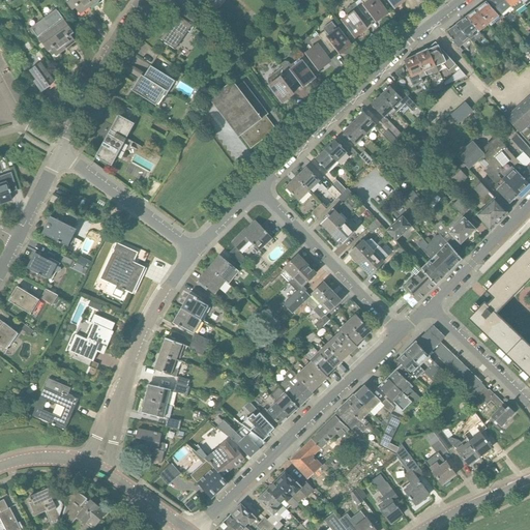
[(81,15),(91,7),(85,0),(64,0),(72,10),(76,8),(81,15)]
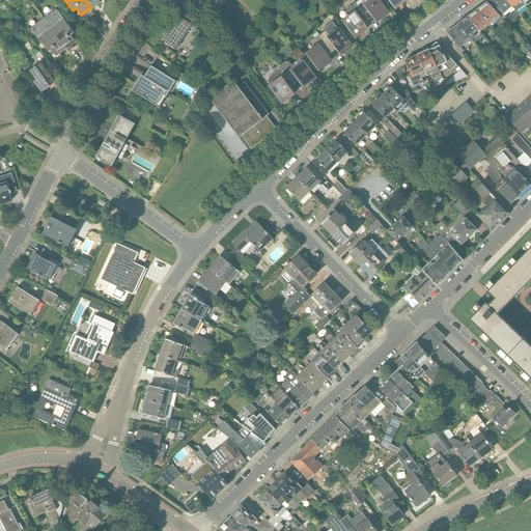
[(301,10),(309,4),(305,0),(301,0),(296,4),(301,10)]
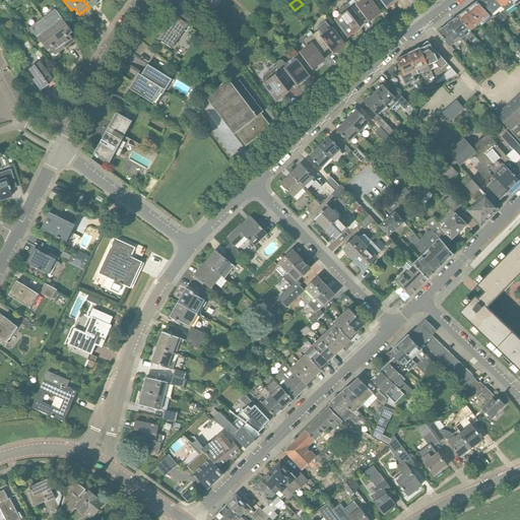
[(350,5),(356,15),(361,20),(366,16),(370,21),(380,13),(370,0),(352,0),(354,2),(350,5)]
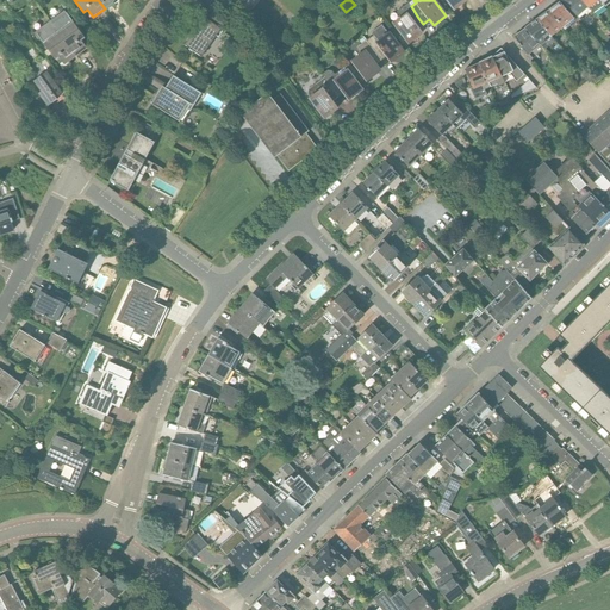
[(582,18),(590,11),(582,0),(565,0),(562,1),(582,22),(583,19),(582,18)]
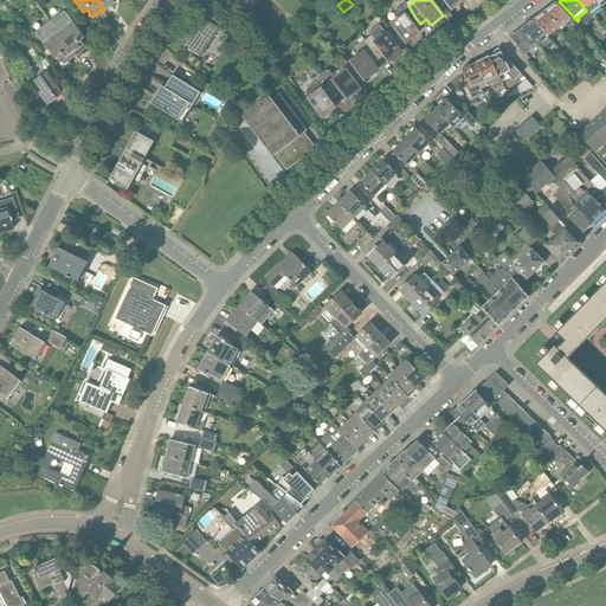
[(578,0),(586,11),(590,14),(591,13),(592,15),(593,14),(593,15),(603,8),(595,0),(578,0)]
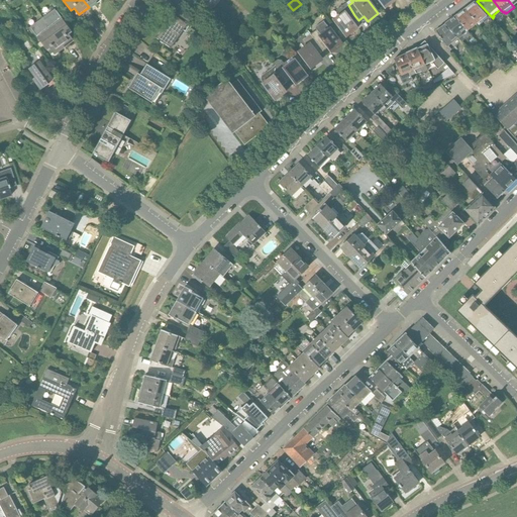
[(354,15),(348,5),(348,6),(346,3),(336,10),(340,16),(334,20),(346,36),(357,28),(350,18),(354,15)]
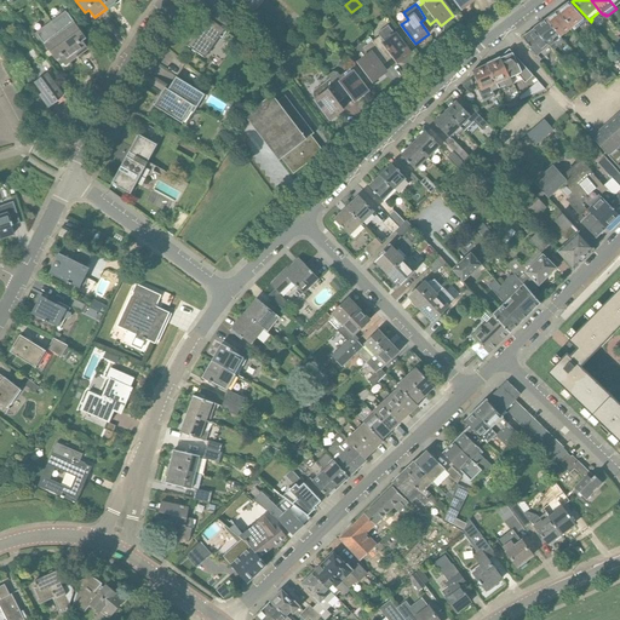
[(560,11),(573,28),(575,30),(583,24),(581,22),(584,19),(569,4),(560,11)]
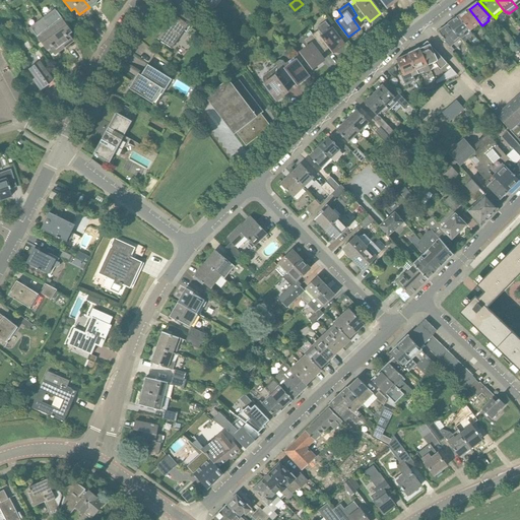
[(174,14),(157,39),(169,46),(177,35),(179,36),(183,29),(186,33),(195,19),(181,9),(177,16),(174,14)]
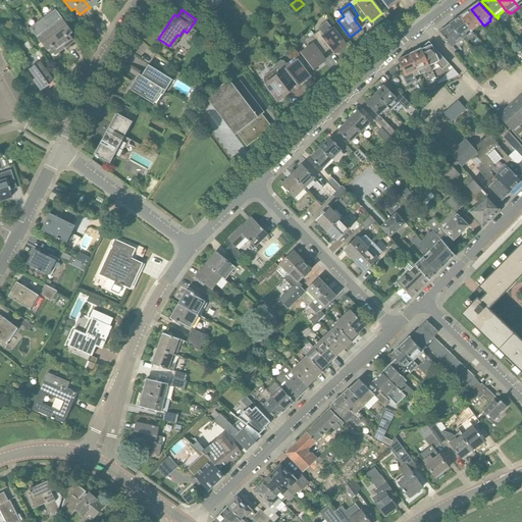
[(472,31),(482,23),(471,9),(461,16),(472,31)]
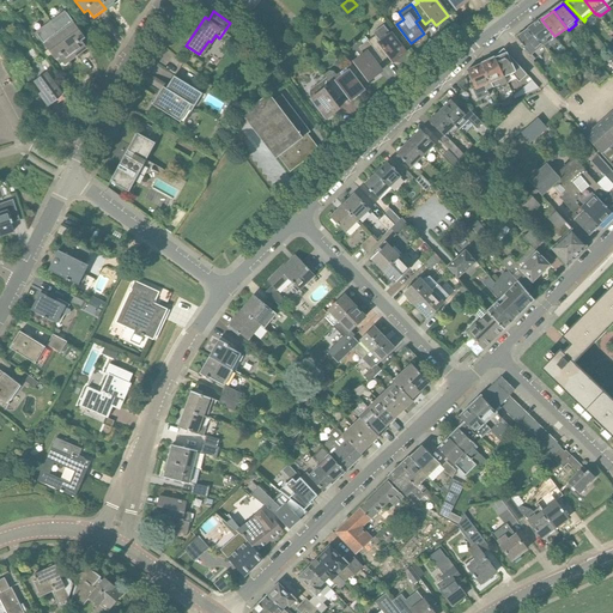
[(529,29),(547,50),(551,48),(550,47),(558,41),(554,36),(541,19),(529,29)]
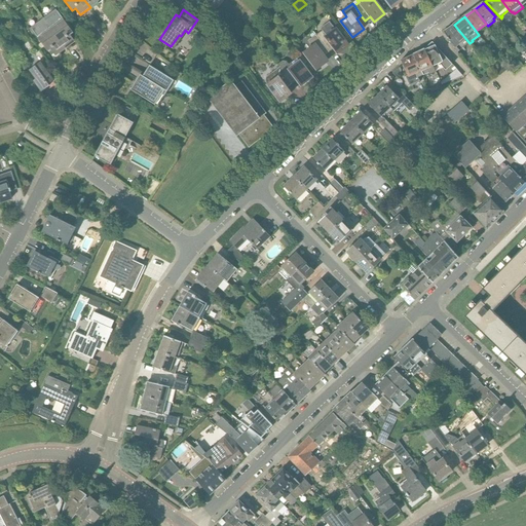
[(46,24),(49,28),(65,48),(75,41),(70,34),(73,32),(63,19),(59,22),(54,17),(46,24)]
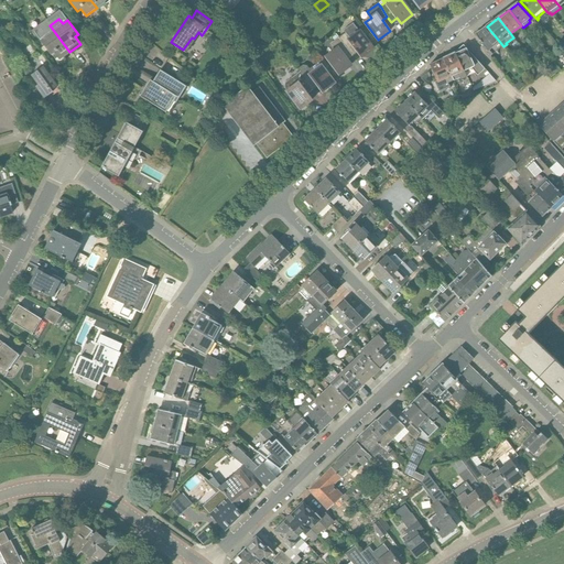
[(498,51),(503,46),(487,26),(476,34),(479,41),(488,51),(489,52),(490,51),(491,52),(496,49),(498,51)]
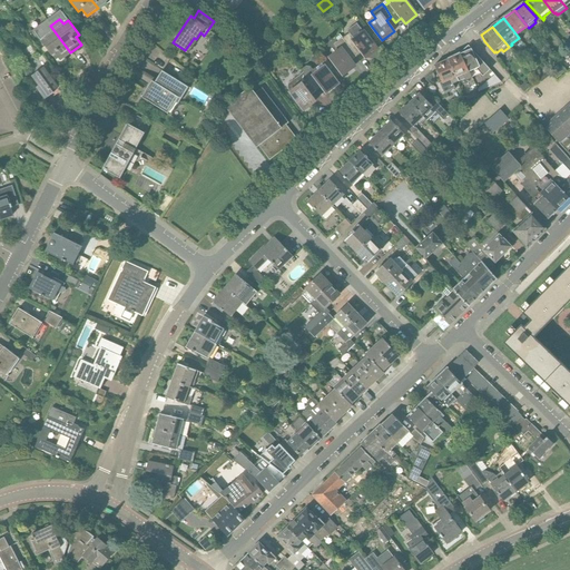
[(60,60),(70,52),(53,30),(40,40),(51,55),(55,52),(60,60)]
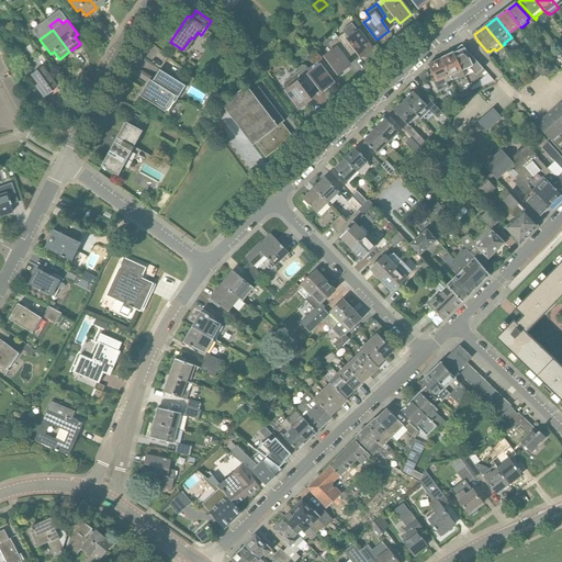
[(338,37),(351,56),(357,52),(360,57),(372,48),(359,31),(349,38),(345,32),(338,37)]
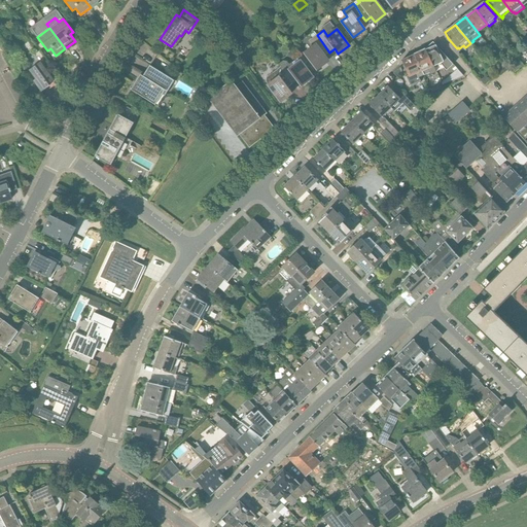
[(324,57),(329,53),(317,35),(309,41),(313,47),(305,54),(317,70),(328,62),(324,57)]
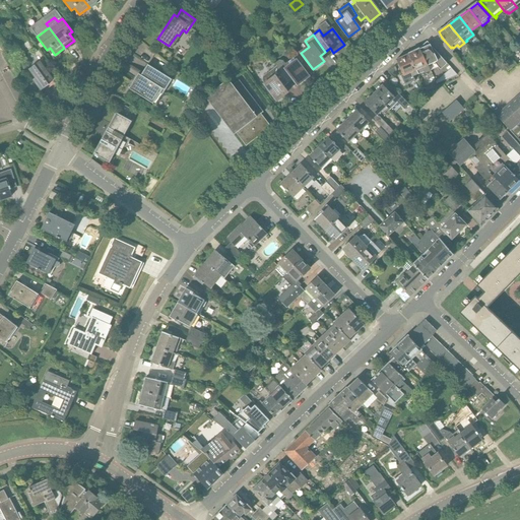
[(420,49),(428,65),(434,62),(441,69),(447,64),(432,46),(430,48),(425,43),(421,47),(423,48),(420,49)]
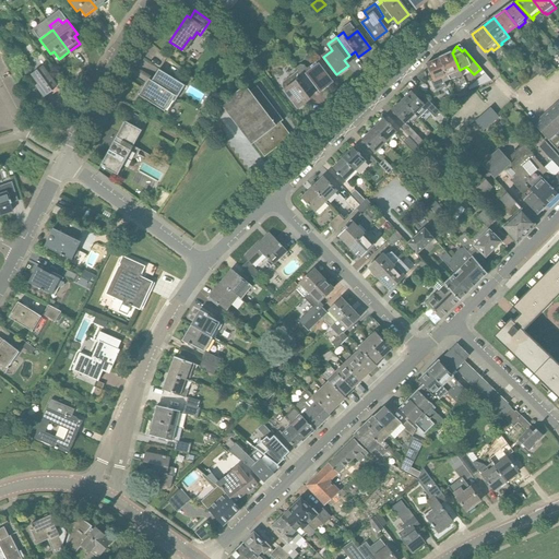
[(463,76),(460,70),(452,52),(440,58),(449,78),(454,75),(456,80),(463,76)]
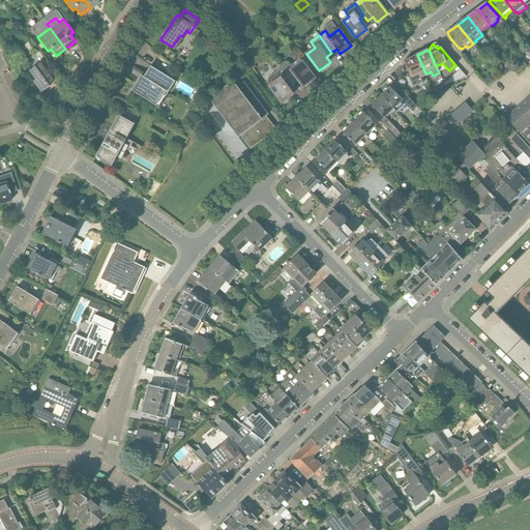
[(527,64),(529,61),(529,52),(528,54),(525,51),(520,56),(527,64)]
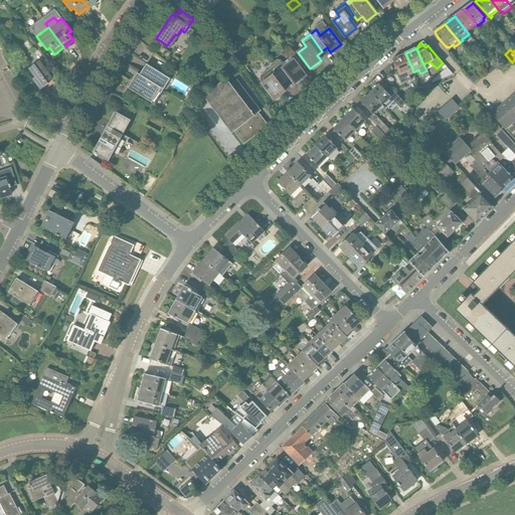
[(414,73),(413,71),(405,53),(392,59),(401,78),(408,75),(408,76),(414,73)]
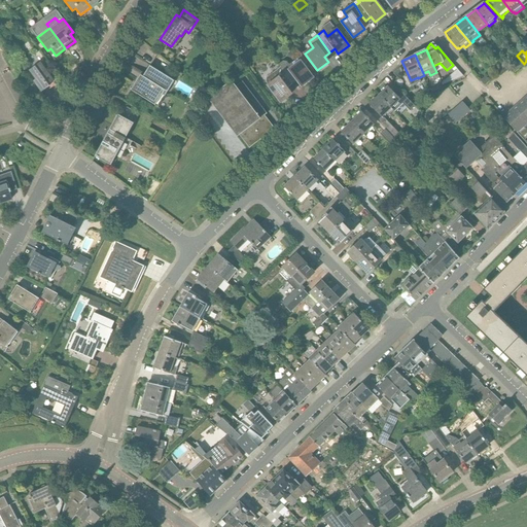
[(279,65),(293,84),(297,80),(302,86),(313,77),(297,58),(289,65),(287,62),(283,61),(279,65)]
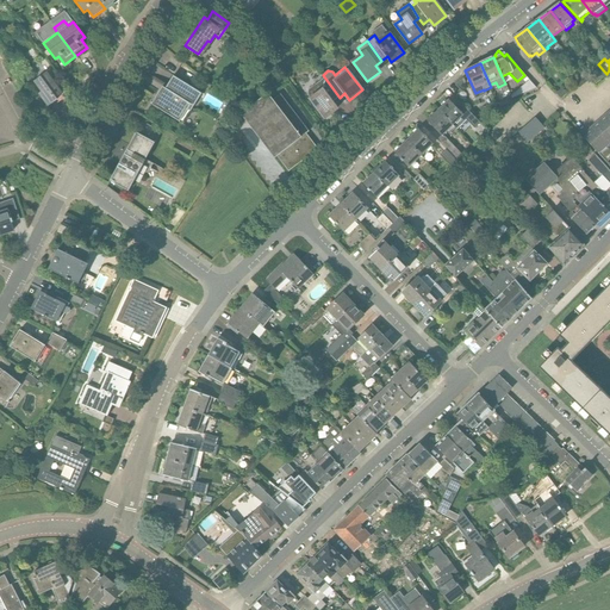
[(48,72),(33,82),(42,92),(39,93),(49,106),(58,99),(57,98),(63,93),(48,72)]
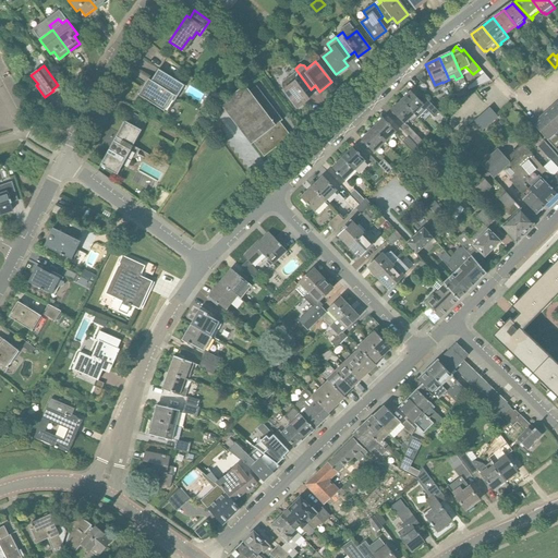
[(148,79),(138,95),(164,111),(174,96),(177,97),(184,85),(158,69),(152,81),(148,79)]
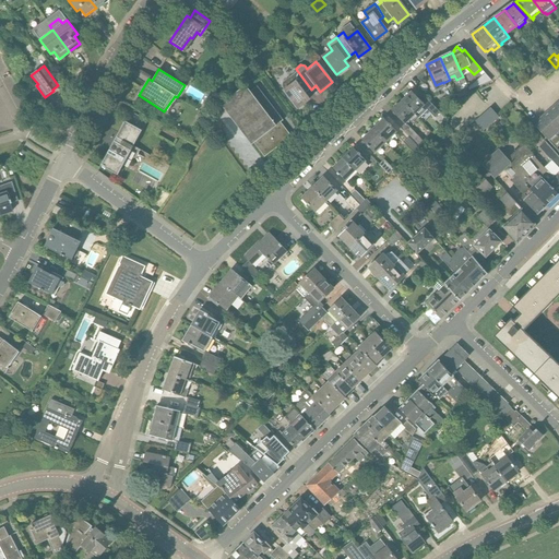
[(305,94),(311,90),(296,69),(295,69),(297,72),(284,81),(283,83),(282,86),(284,88),(298,108),(309,99),(305,94)]
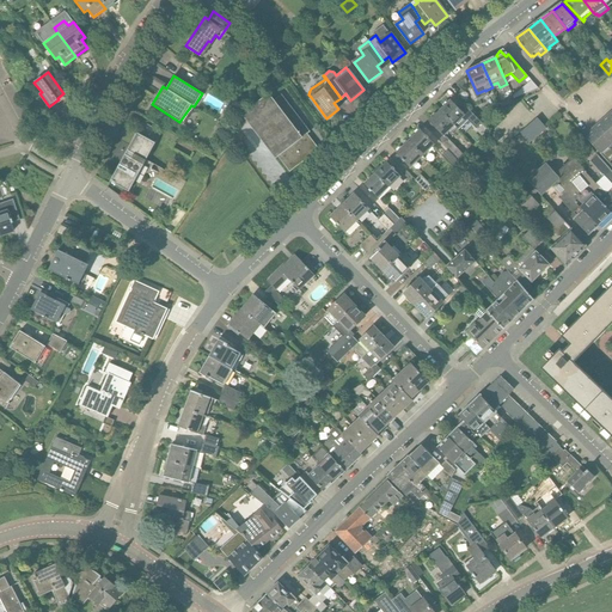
[(527,84),(532,91),(538,87),(533,80),(527,84)]
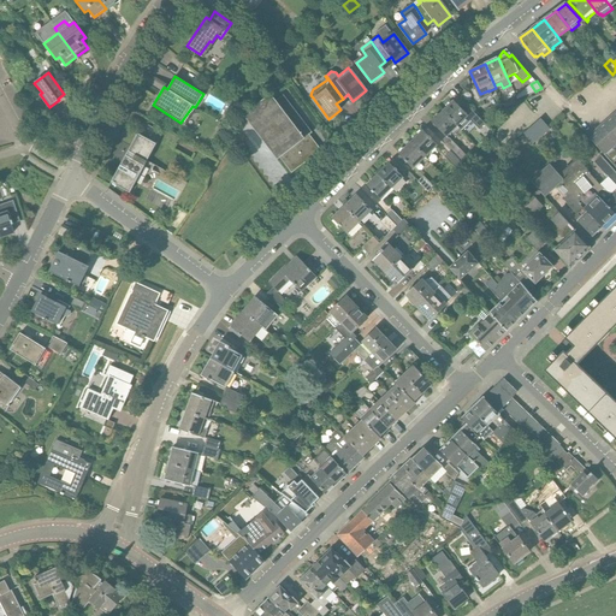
[(271,95),(244,116),(278,159),(279,158),(291,173),(321,150),(309,135),(313,134),(284,95),(276,101),(271,95)]
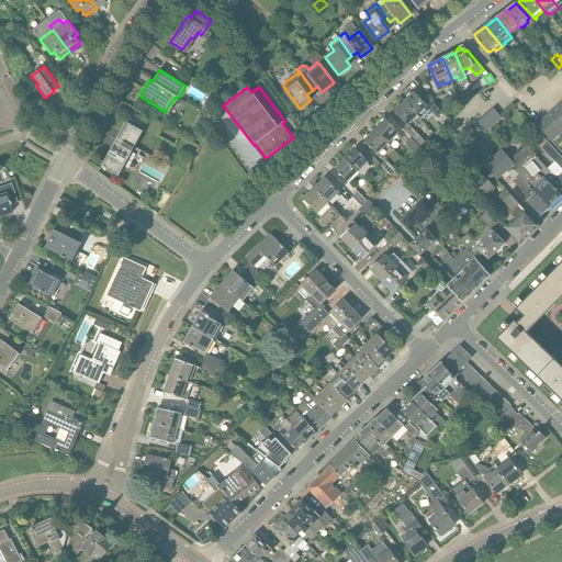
[(404,102),(417,115),(422,119),(429,111),(437,119),(442,114),(424,94),(419,98),(414,92),(404,102)]
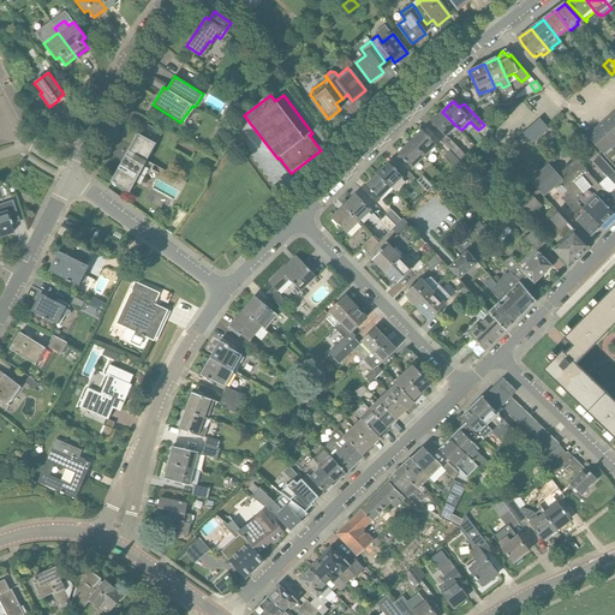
[(446,137),(457,126),(442,112),(431,123),(446,137)]
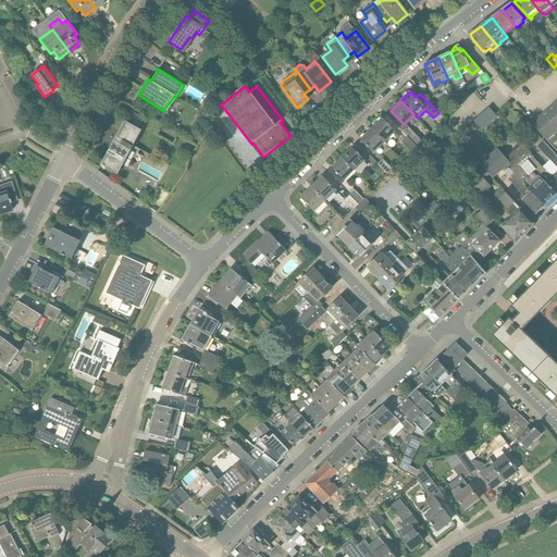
[(556,151),(556,134),(556,133),(556,131),(556,102),(532,124),(546,140),(556,151)]
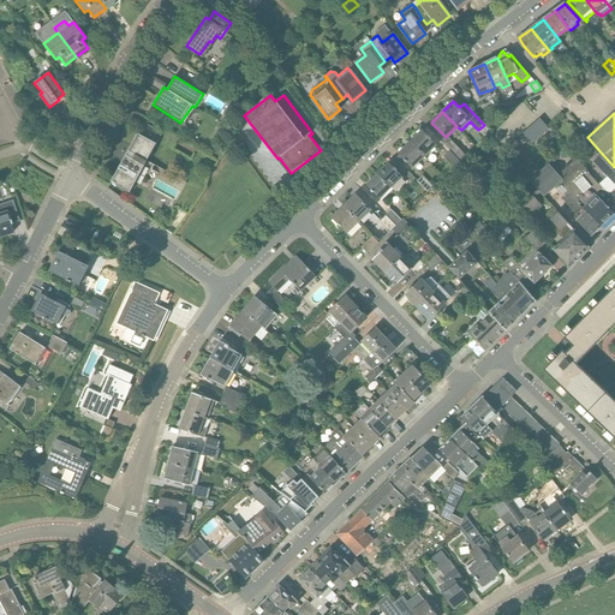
[(539,119),(523,135),(531,145),(549,129),(539,119)]
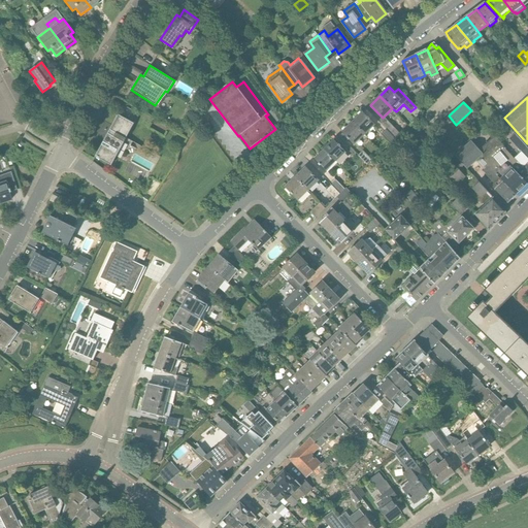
[(109,129),(126,138),(139,113),(123,104),(109,129)]
